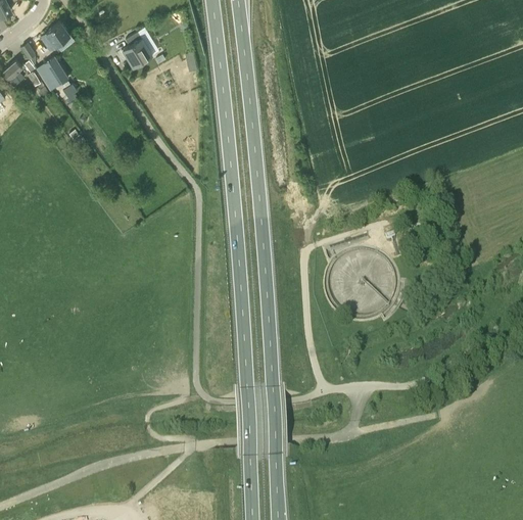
[(0,0),(0,16),(0,18),(11,12),(7,5),(9,4),(10,2),(9,1),(9,0),(0,0)]
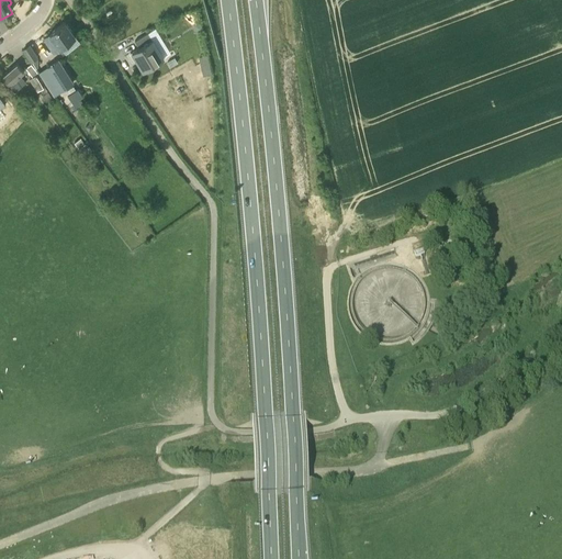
[(44,42),(54,54),(75,37),(65,24),(44,42)]
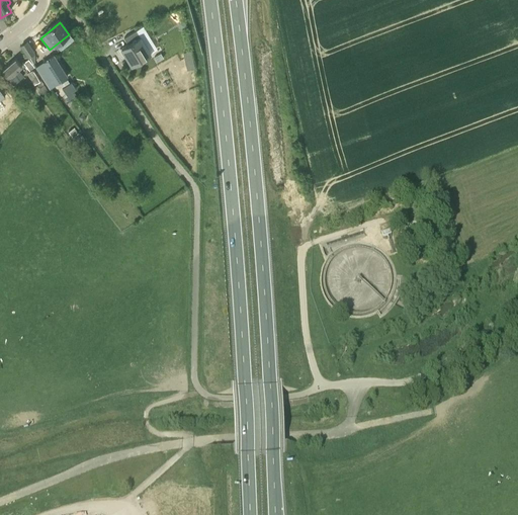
[(131,69),(147,60),(143,54),(146,52),(139,39),(119,52),(131,69)]
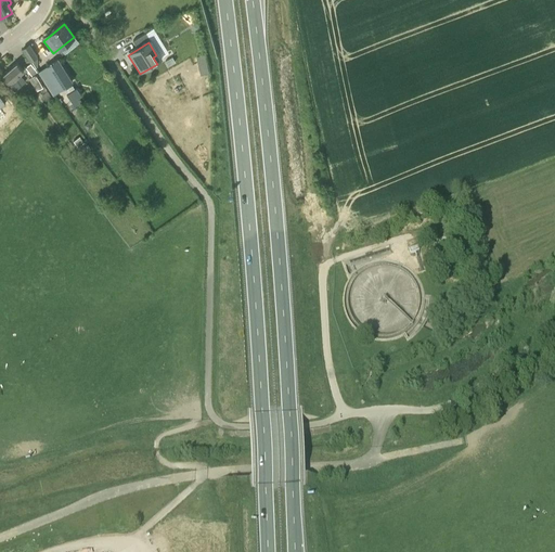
[(38,58),(30,48),(29,47),(23,51),(30,63),(38,58)]
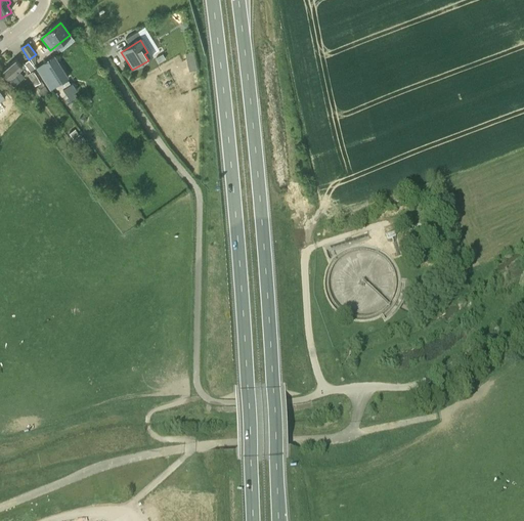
[(157,57),(161,64),(167,61),(163,54),(157,57)]
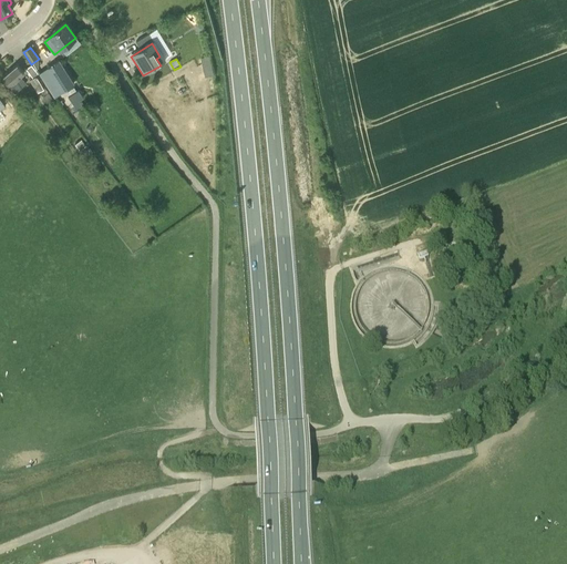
[(209,59),(200,60),(205,79),(214,77),(209,59)]
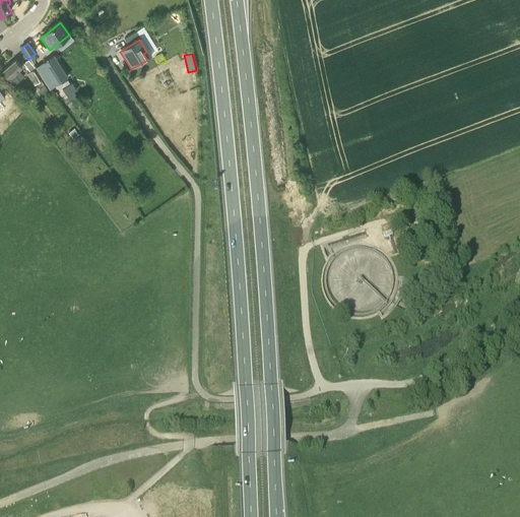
[(36,69),(50,90),(68,78),(54,57),(36,69)]
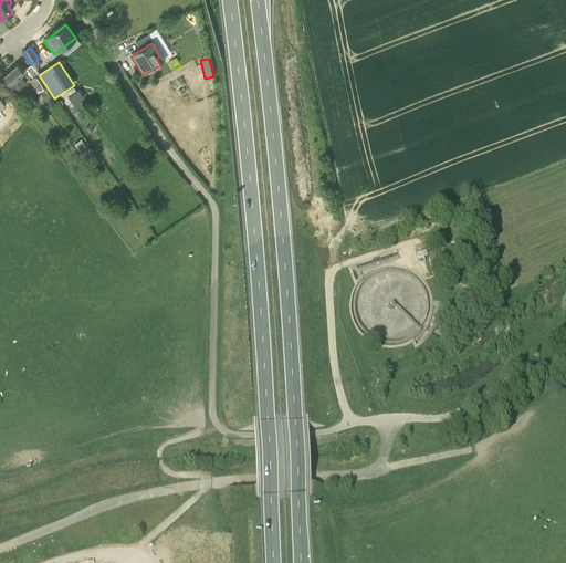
[(2,79),(10,87),(16,94),(25,86),(20,79),(24,74),(17,66),(2,79)]
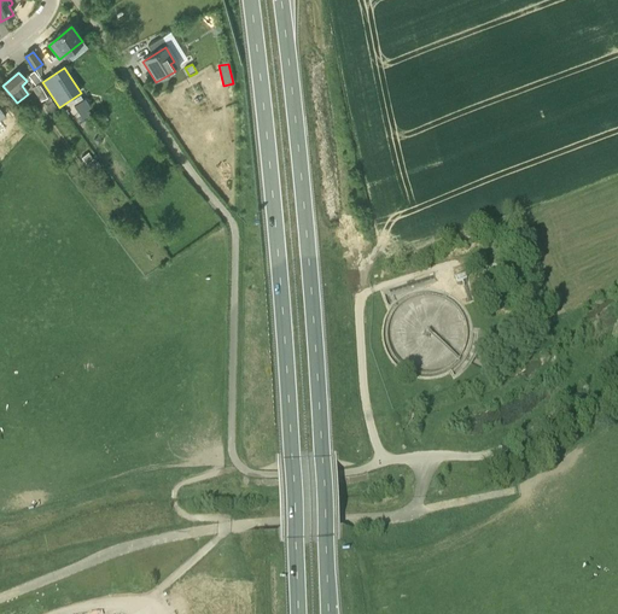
[(47,106),(46,109),(50,115),(57,110),(40,85),(42,83),(35,74),(29,77),(36,88),(33,91),(42,103),(44,101),(47,106)]
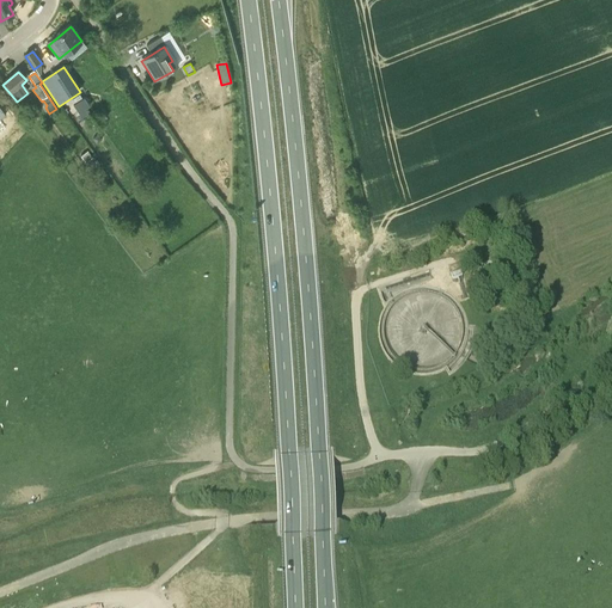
[(81,115),(93,110),(89,98),(77,103),(81,115)]
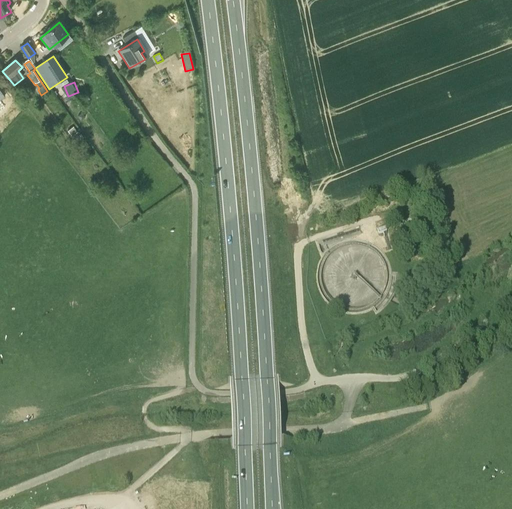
[(90,100),(86,95),(80,99),(84,104),(90,100)]
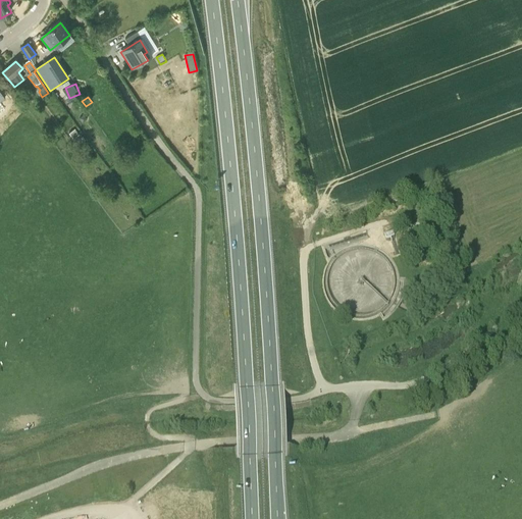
[(80,136),(75,131),(69,135),(73,141),(80,136)]
